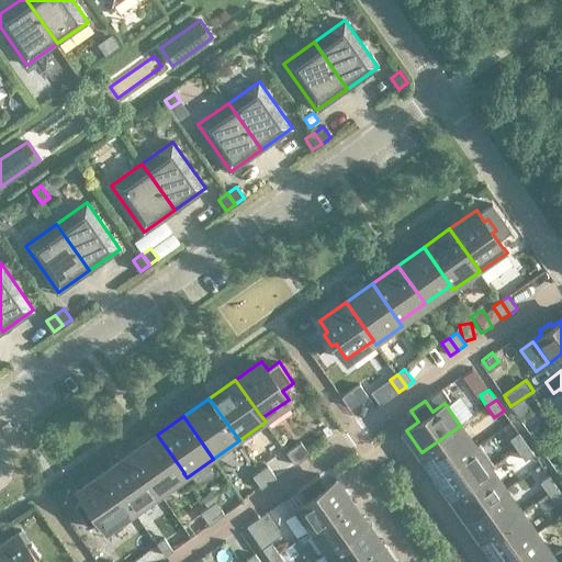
[(474,446),(460,426),(422,452),(437,474),(475,447),(474,446)]
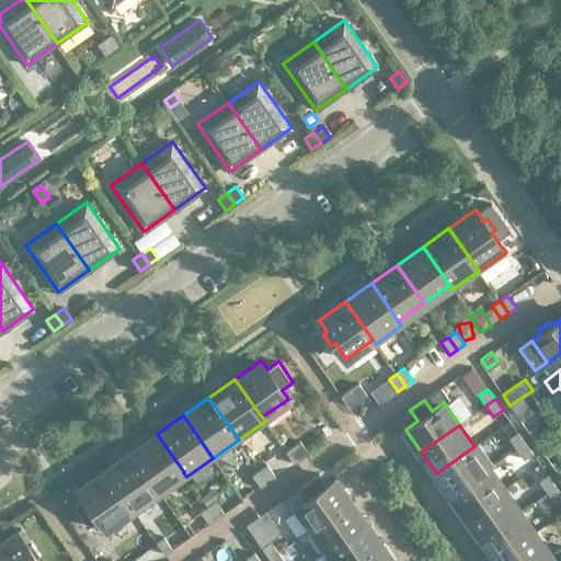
[(525,443),(517,432),(508,438),(516,448),(525,443)]
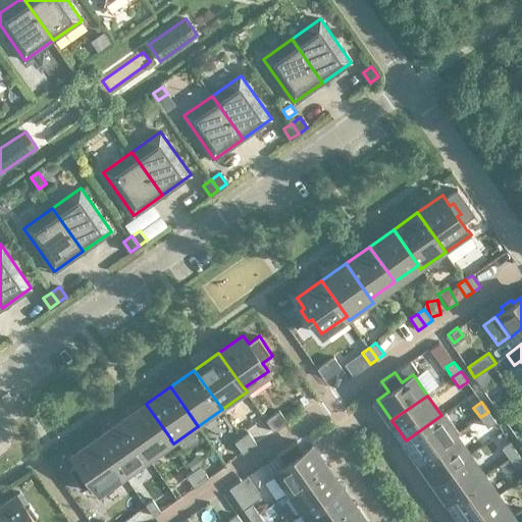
[(171,439),(146,404),(122,420),(147,456),(148,456),(170,439),(171,439)]
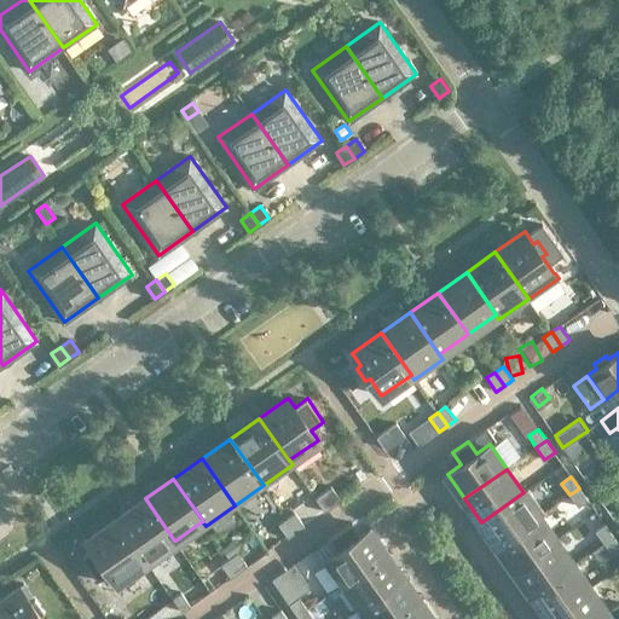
[(527,487),(522,491),(524,492),(481,522),(498,545),(541,516),(542,518),(545,514),(527,487)]
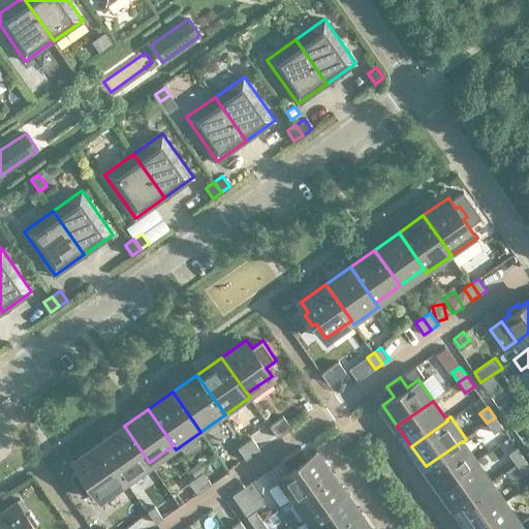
[(502,427),(495,417),(487,423),(494,433),(502,427)]
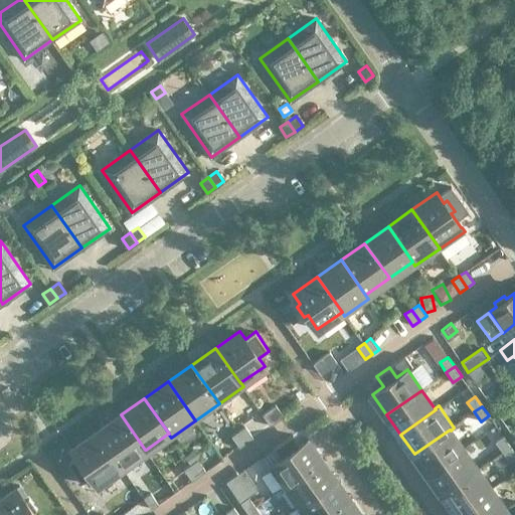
[(269,409),(262,414),(270,425),(278,421),(269,409)]
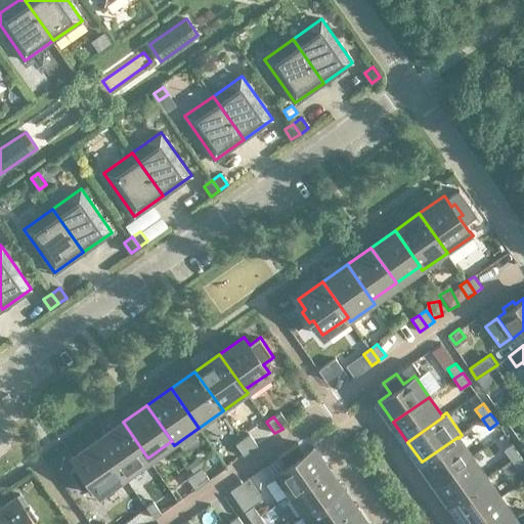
[(147,457),(123,422),(98,439),(127,479),(151,462),(148,457),(147,457)]
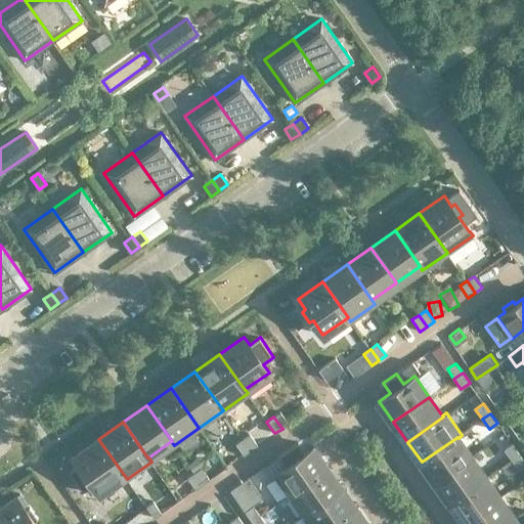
[(250,434),(243,439),(251,450),(258,445),(250,434)]
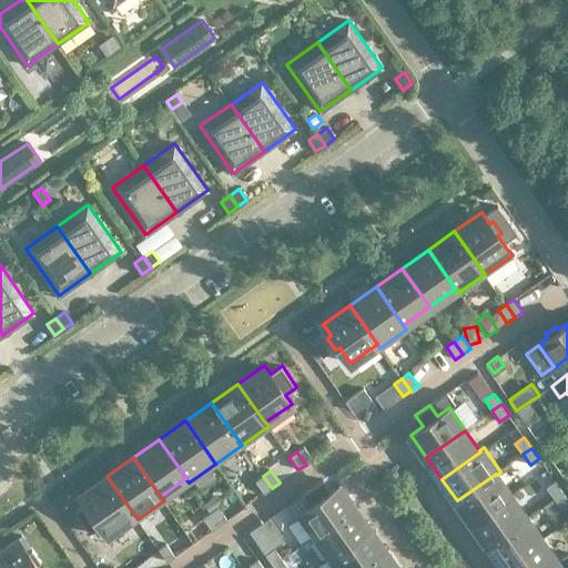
[(510,495),(497,475),(496,474),(457,500),(472,523),(510,495)]
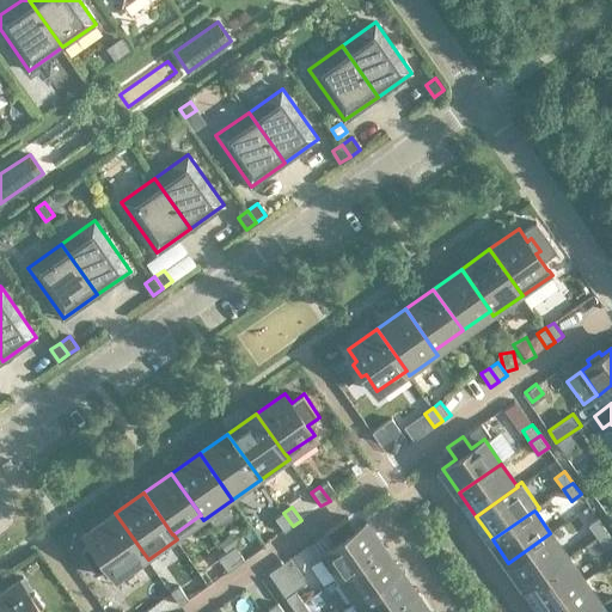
[(148,560),(115,513),(86,533),(92,543),(80,551),(97,574),(109,565),(118,580),(148,560)]
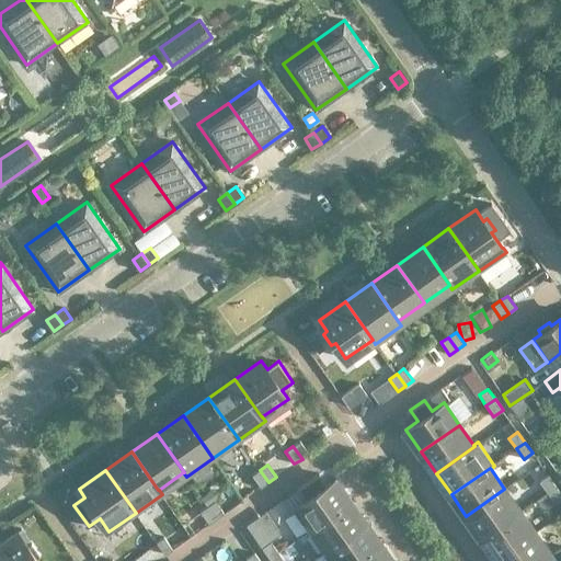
[(268,482),(260,470),(252,474),(261,488),(268,482)]
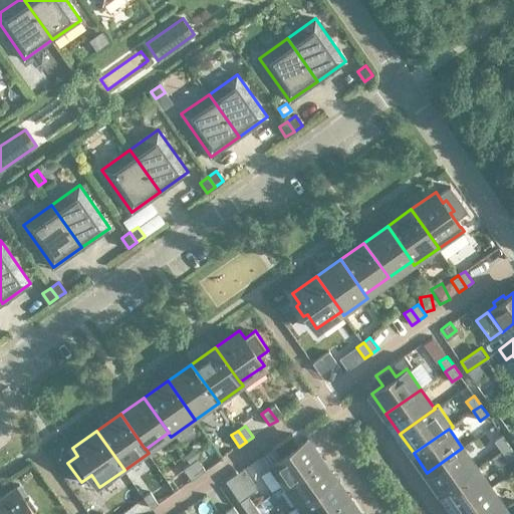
[(509,445),(502,435),(494,441),(501,451),(509,445)]
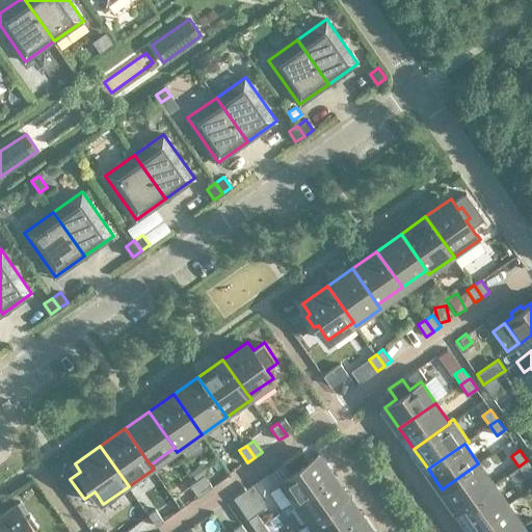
[(307,461),(299,451),(286,461),(293,472),(282,479),(281,479),(276,481),(293,504),(297,501),(296,501),(333,475),(318,454),(307,461)]
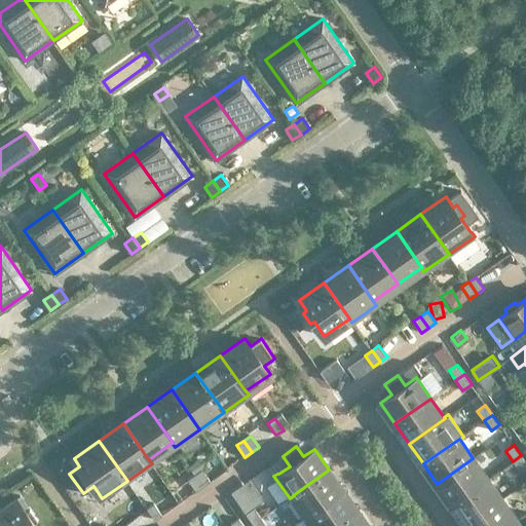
[(525,466),(525,462),(521,455),(513,461),(520,471),(525,466)]
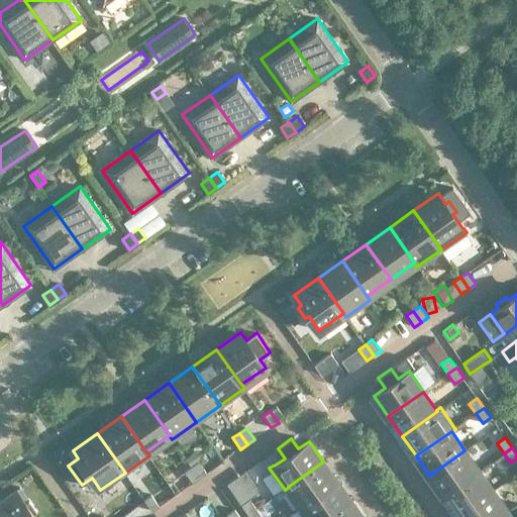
[(479,471),(464,450),(429,476),(443,496),(479,471)]
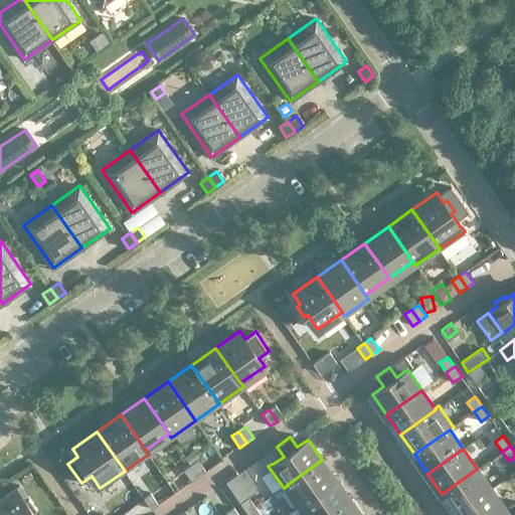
[(198,460),(191,465),(199,476),(206,471),(198,460)]
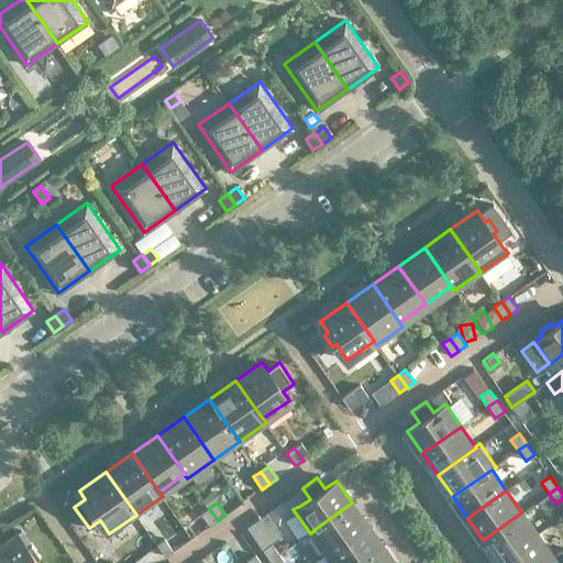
[(367,525),(352,503),(313,530),(315,530),(328,551),(329,551),(367,525)]
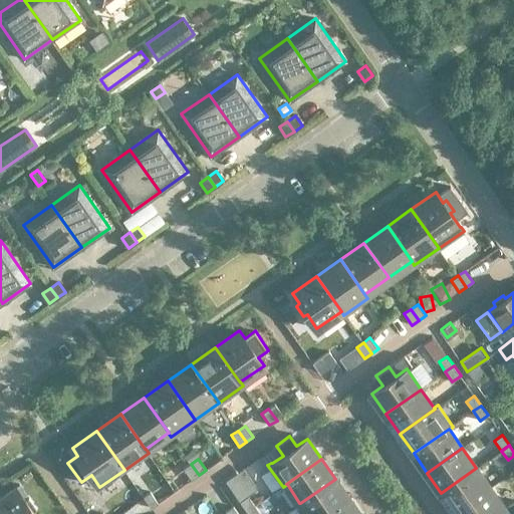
[(199,475),(191,464),(184,469),(192,480),(199,475)]
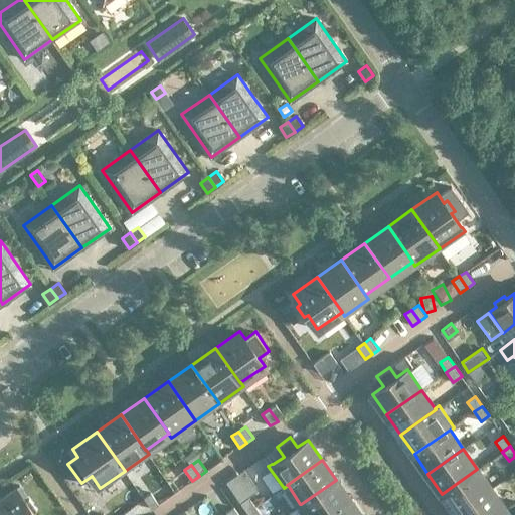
[(223,479),(234,498),(252,488),(242,469),(223,479)]
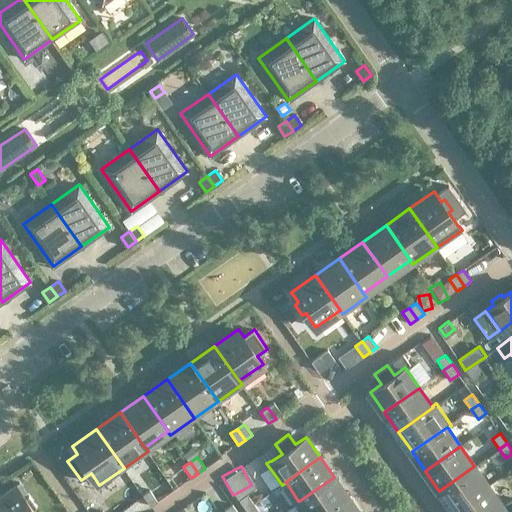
[(488,486),(474,466),(439,491),(453,510),(488,486)]
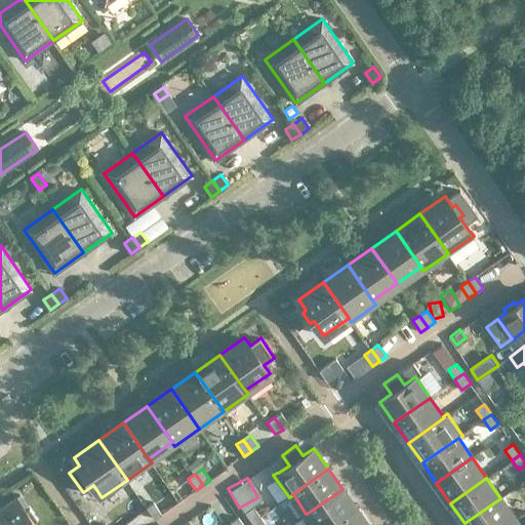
[(333,524),(357,509),(342,489),(307,514),(306,514),(303,516),(308,524),(333,524)]
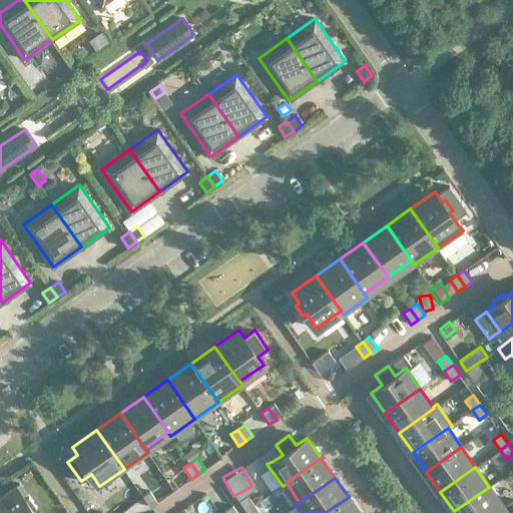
[(24,497),(16,486),(0,497),(0,506),(4,512),(35,512),(31,507),(34,505),(27,494),(24,497)]
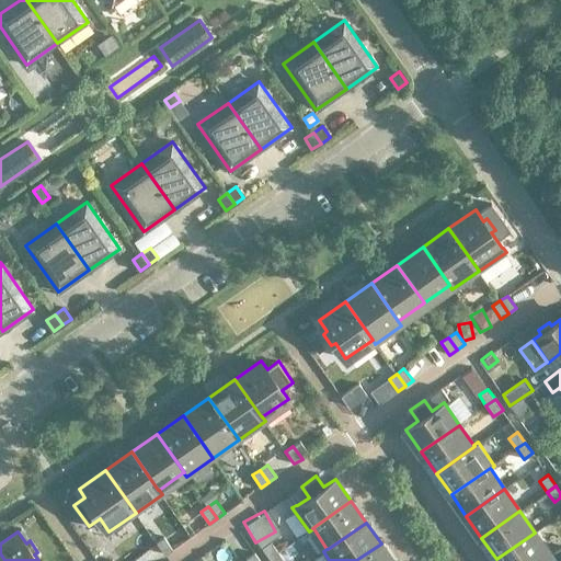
[(560,560),(560,546),(550,554),(535,533),(496,559),(497,560),(560,560)]
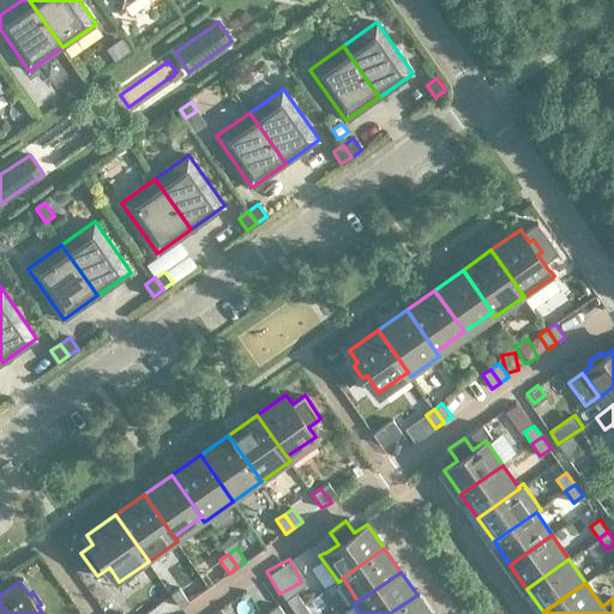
[(180,588),(172,594),(181,607),(190,602),(180,588)]
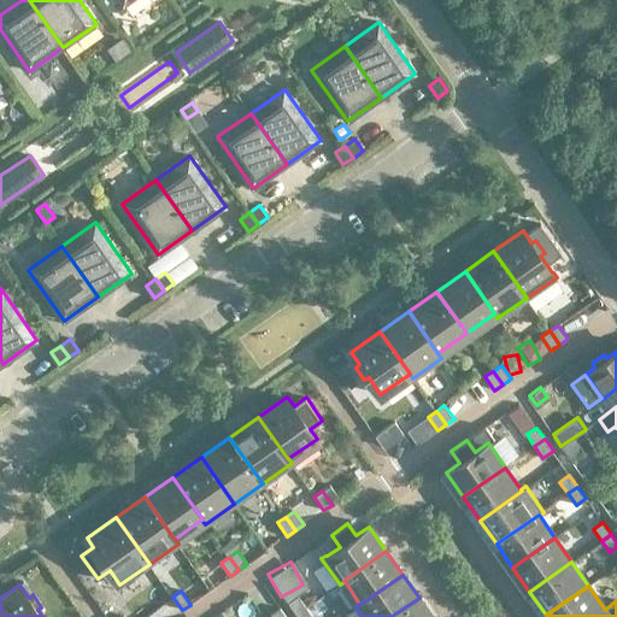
[(298,595),(288,603),(297,613),(306,607),(298,595)]
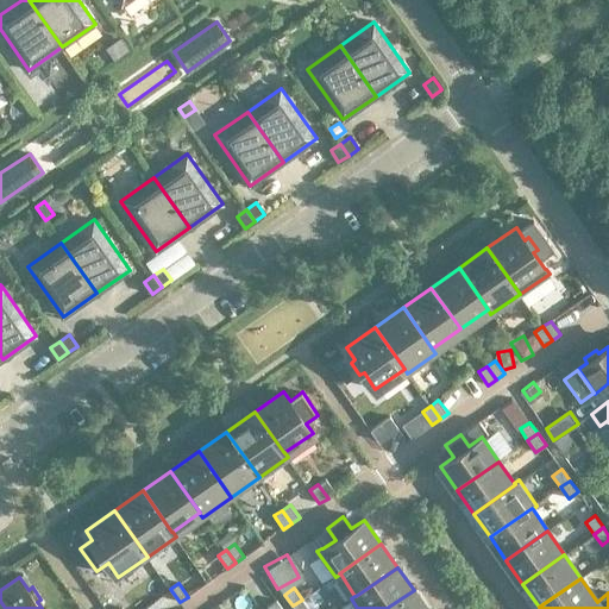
[(426,608),(414,590),(387,608),(426,608)]
